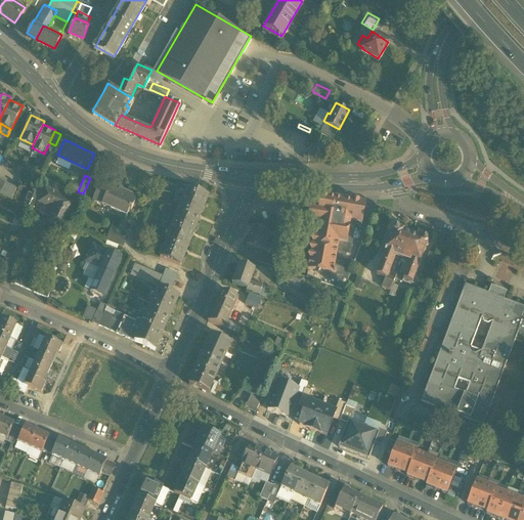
[(0,189),(0,190),(5,193),(10,182),(5,179),(0,189)]
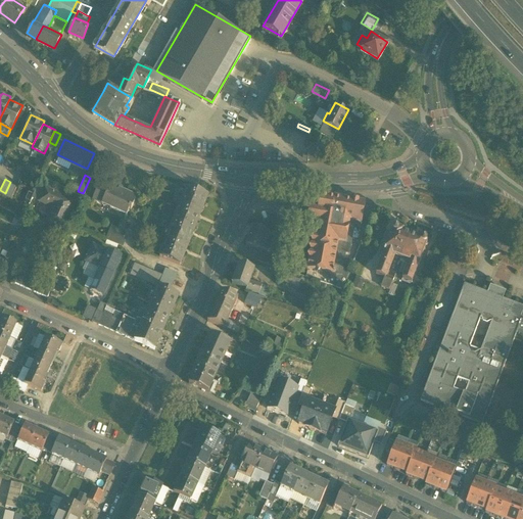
[(16,184),(10,182),(5,193),(11,195),(15,186),(16,184)]
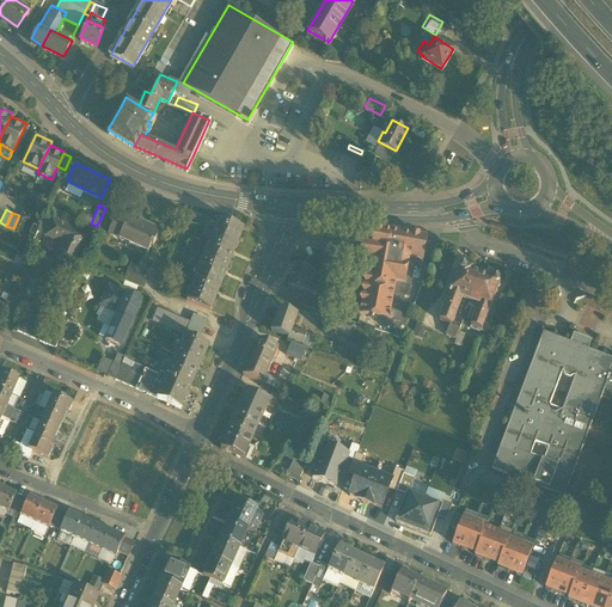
[(109,231),(120,235),(127,219),(116,214),(109,231)]
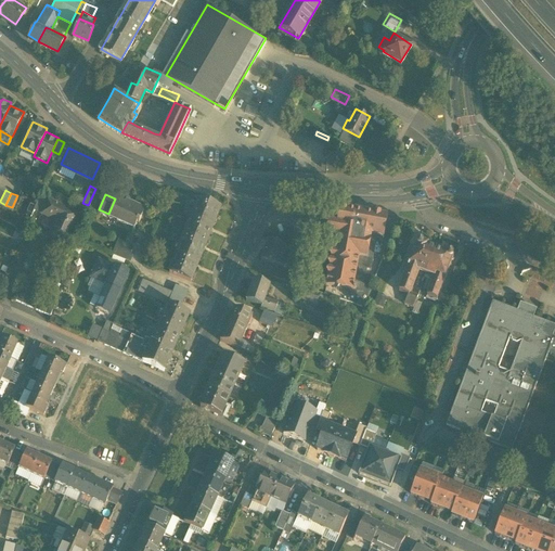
[(34,208),(42,212),(43,209),(42,209),(47,200),(39,196),(34,208)]
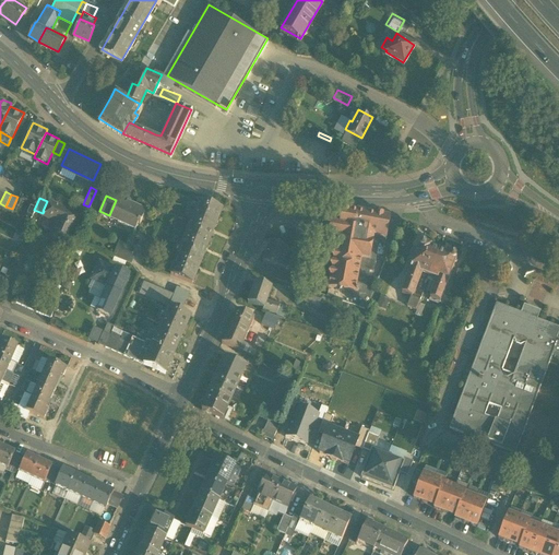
[(116,199),(116,200),(109,215),(108,215),(134,227),(138,220),(140,221),(145,207),(134,202),(132,205),(116,199)]
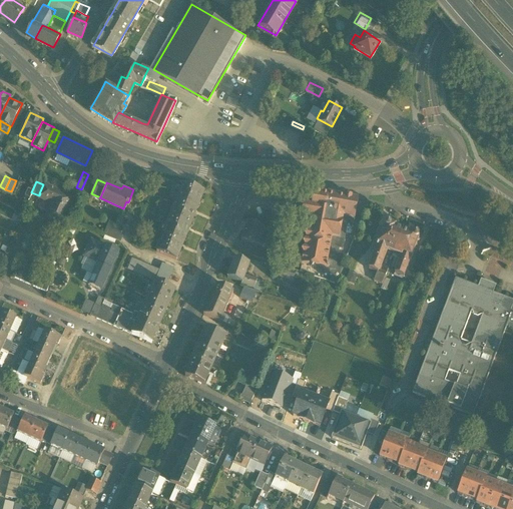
[(156,248),(176,258),(202,190),(183,182),(156,248)]
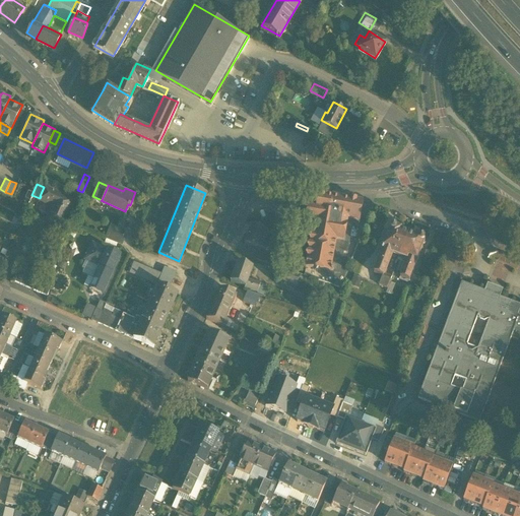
[(49,222),(61,228),(70,209),(67,208),(71,198),(53,190),(53,189),(47,186),(46,187),(45,186),(44,187),(40,196),(41,196),(54,202),(48,215),(51,216),(49,222)]
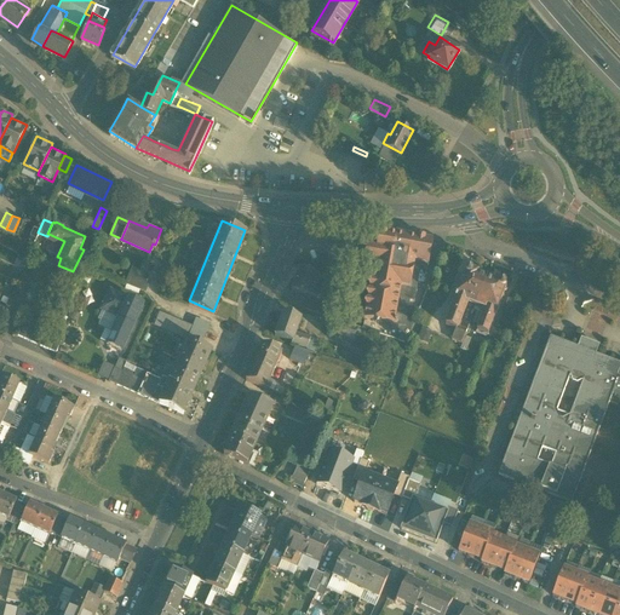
[(379,229),(375,247),(374,252),(375,252),(406,257),(428,260),(432,239),(407,234),(407,233),(379,229)]
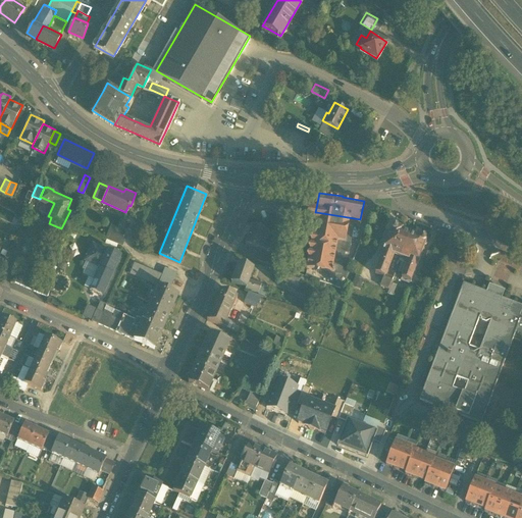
[(305,213),(307,215),(307,216),(315,218),(316,212),(315,212),(316,208),(310,207),(306,210),(305,213)]
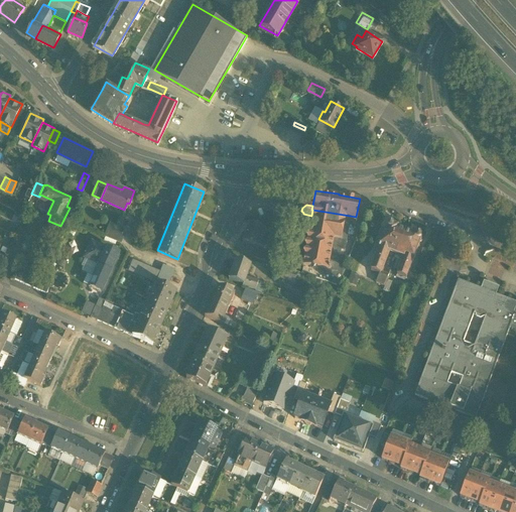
[(308,230),(302,264),(328,268),(338,214),(312,210),(311,216),(308,230)]
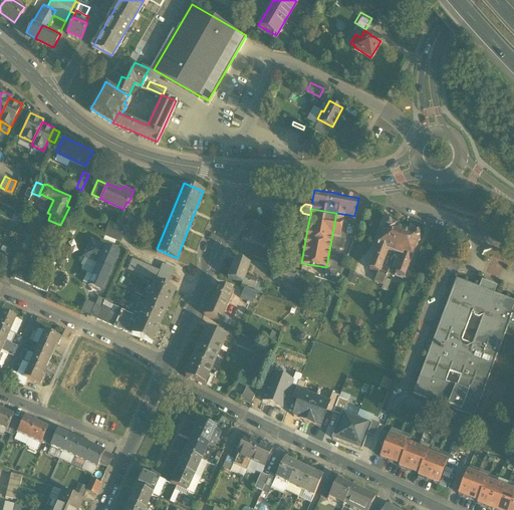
[(307,229),(310,215),(302,213),(302,212),(301,213),(299,218),(300,219),(298,221),(298,224),(300,228),(307,229)]
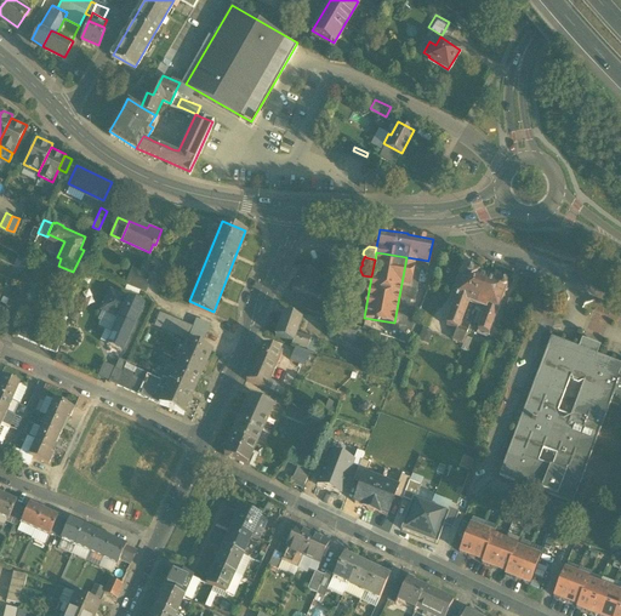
[(428,261),(406,257),(394,323),(364,318),(363,325),(399,337),(404,324),(405,324),(410,297),(415,298),(421,263),(428,264),(428,261)]
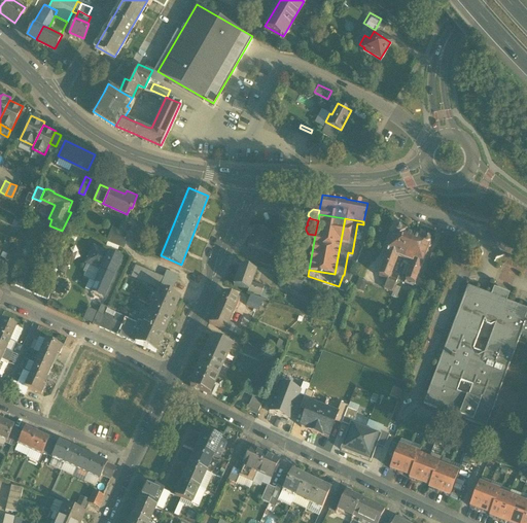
[(262,248),(265,249),(267,243),(271,231),(254,224),(248,243),(262,248)]
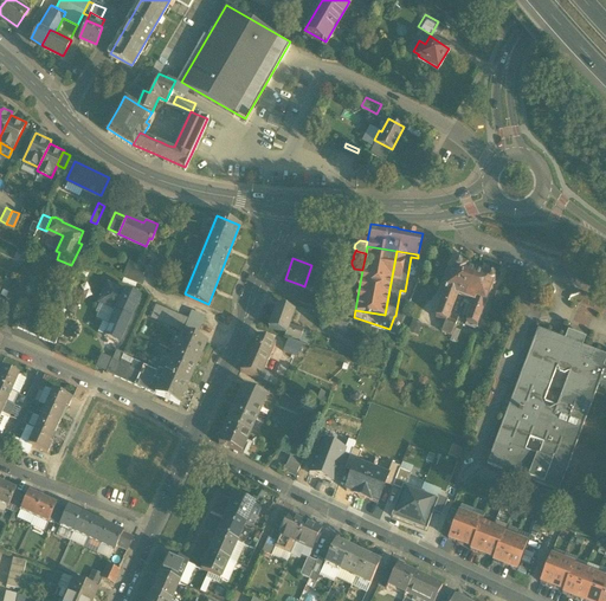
[(122,275),(127,277),(130,269),(142,273),(146,266),(129,259),(122,275)]
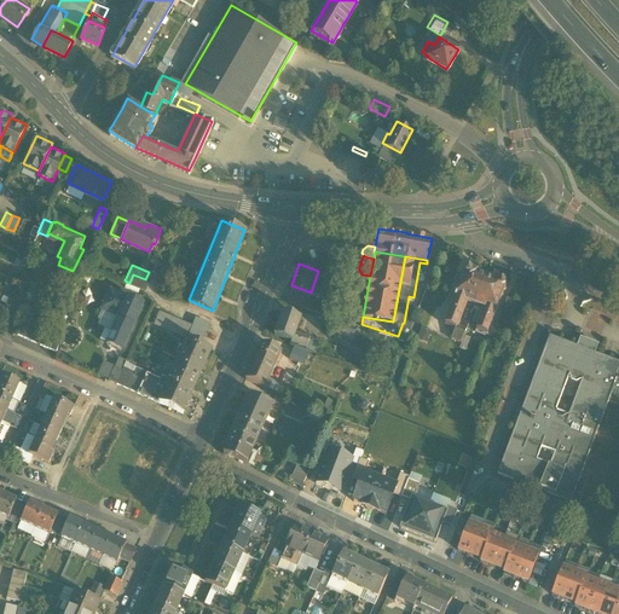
[(466,300),(474,303),(484,276),(476,273),(478,271),(467,267),(446,322),(455,325),(456,325),(457,323),(466,300)]
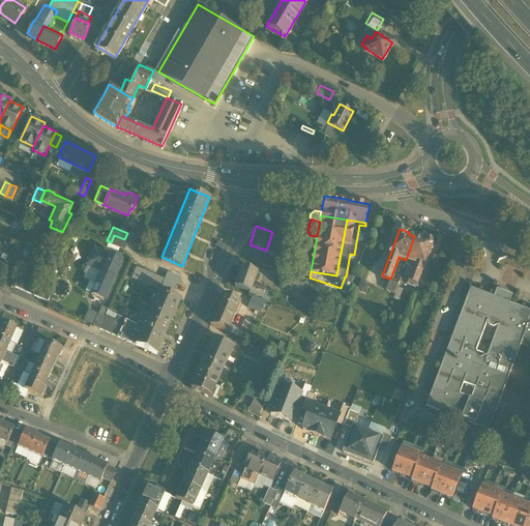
[(126,240),(124,239),(114,235),(111,242),(123,247),(126,240)]
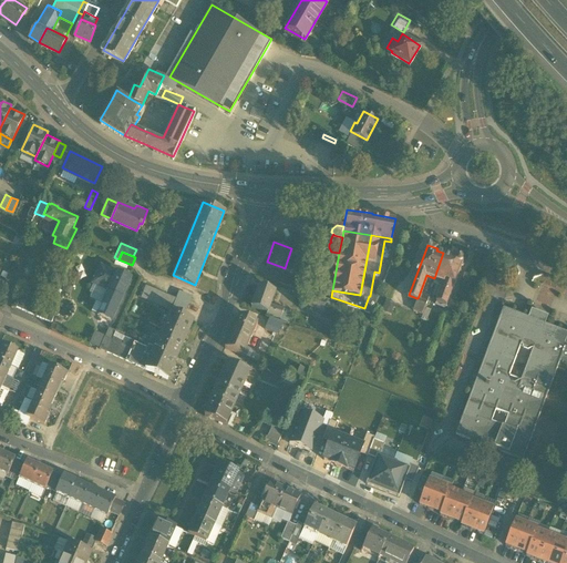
[(453,257),(443,253),(434,278),(441,280),(439,284),(442,285),(437,295),(436,299),(446,303),(463,258),(454,255),(453,257)]
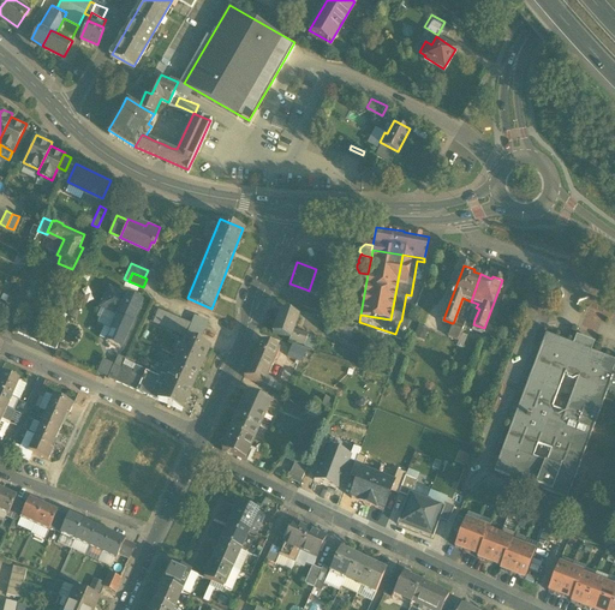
[(309,291),(324,295),(327,288),(311,283),(309,291)]
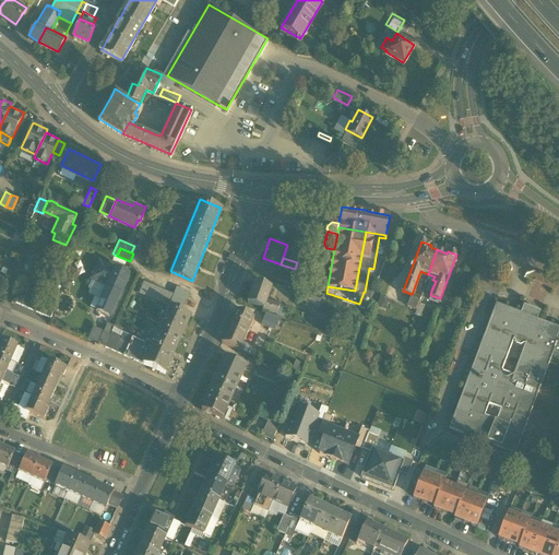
[(97,307),(109,311),(120,287),(117,286),(125,270),(99,259),(92,275),(107,283),(97,307)]
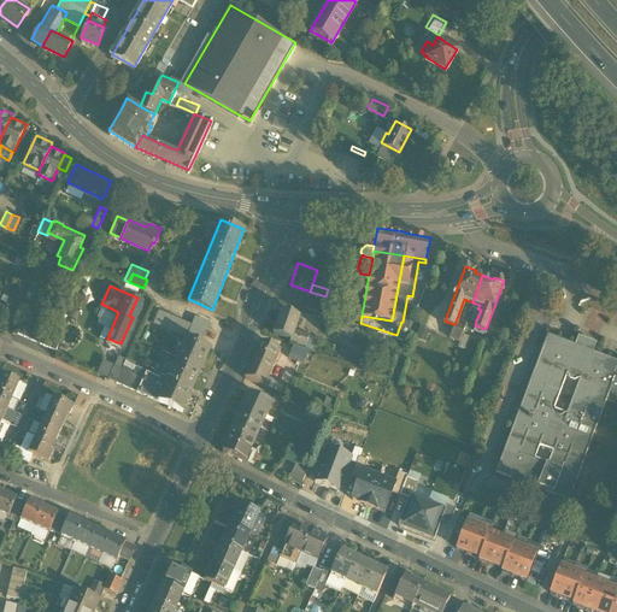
[(303,304),(321,310),(325,296),(310,292),(307,290),(303,304)]
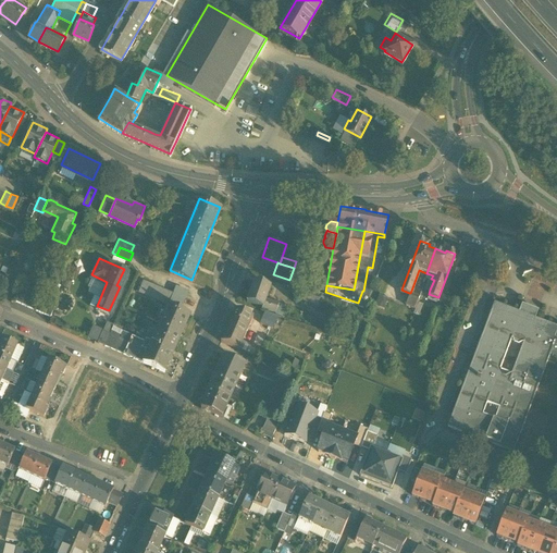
[(492,267),(480,262),(477,272),(489,277),(492,267)]
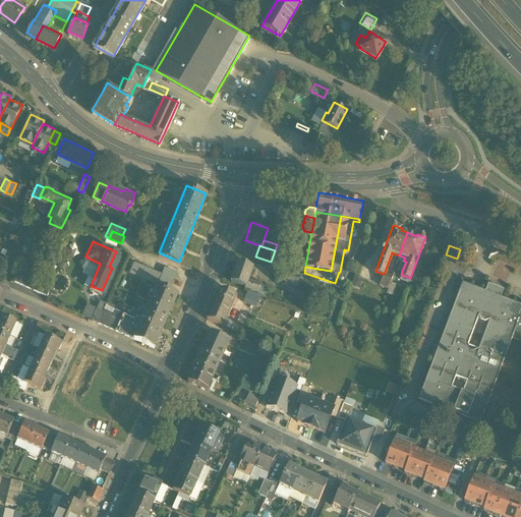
[(405,257),(399,255),(398,259),(400,259),(396,269),(402,271),(406,262),(403,261),(405,257)]
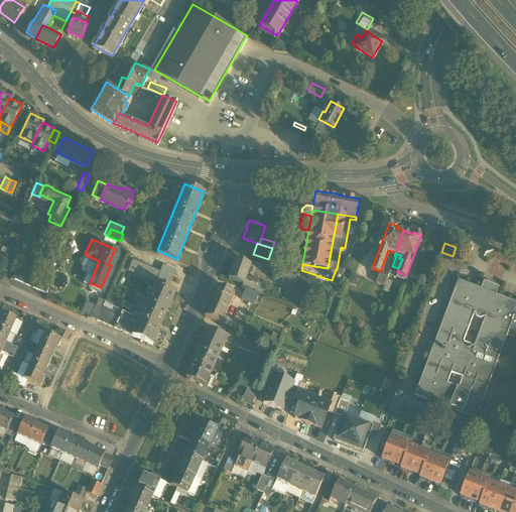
[(163,262),(160,269),(132,257),(128,267),(155,279),(156,279),(166,284),(174,267),(163,262)]
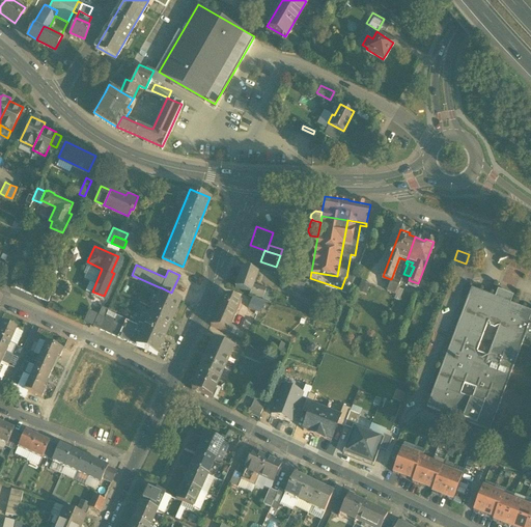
[(235,284),(251,289),(254,282),(258,270),(243,265),(235,284)]
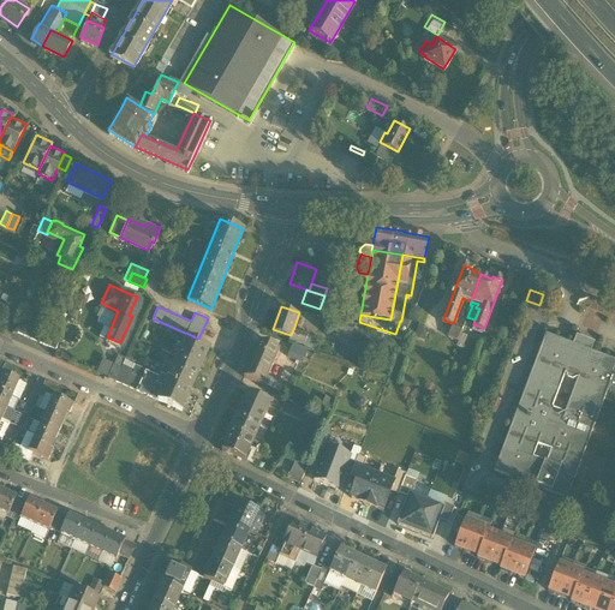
[(17,329),(49,344),(54,330),(23,317),(17,329)]
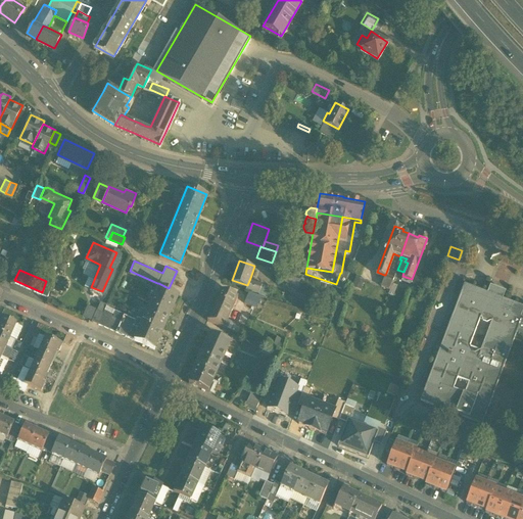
[(286,279),(299,283),(302,275),(289,270),(286,279)]
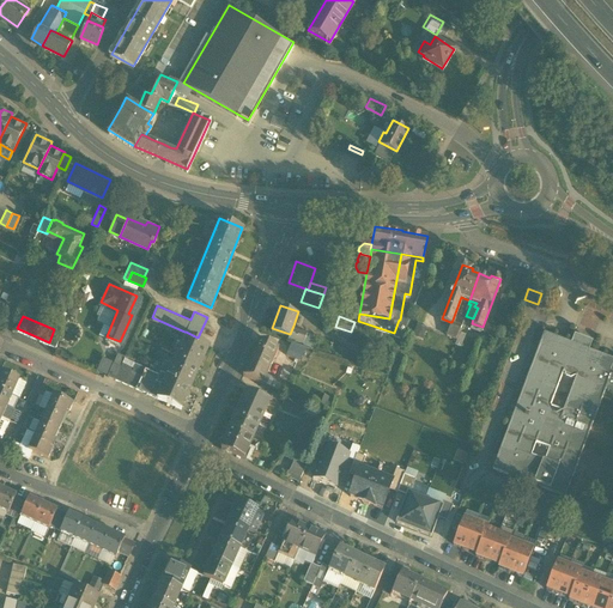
[(449,326),(459,329),(461,323),(453,320),(451,322),(450,322),(449,326)]
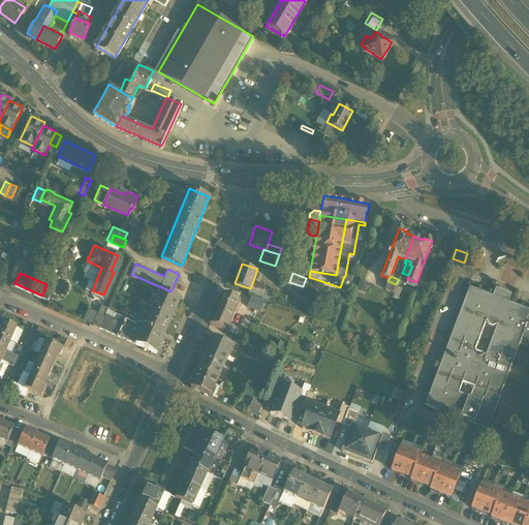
[(355,286),(365,290),(368,281),(359,277),(355,286)]
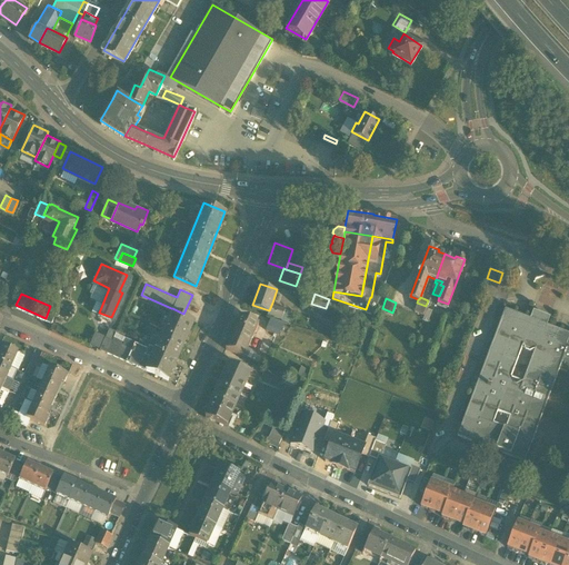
[(269,313),(281,317),(285,307),(272,303),(269,310),(269,313)]
